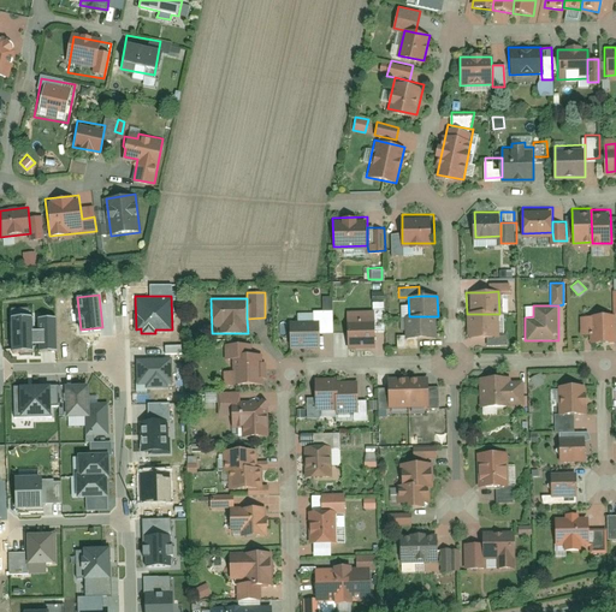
[(384,308),(373,308),(373,309),(373,330),(384,331),(384,308)]
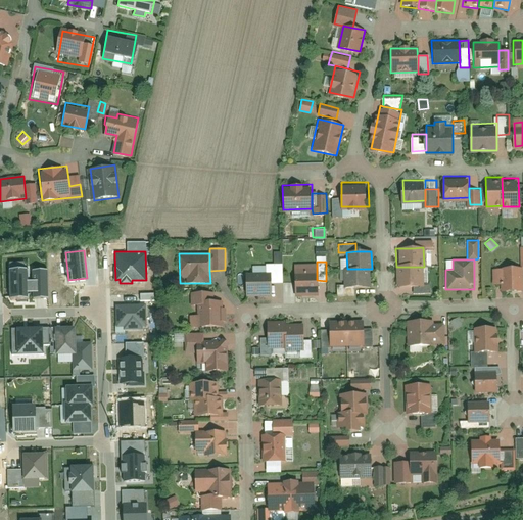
[(286,282),(286,263),(270,264),(270,272),(271,282),(286,282)]
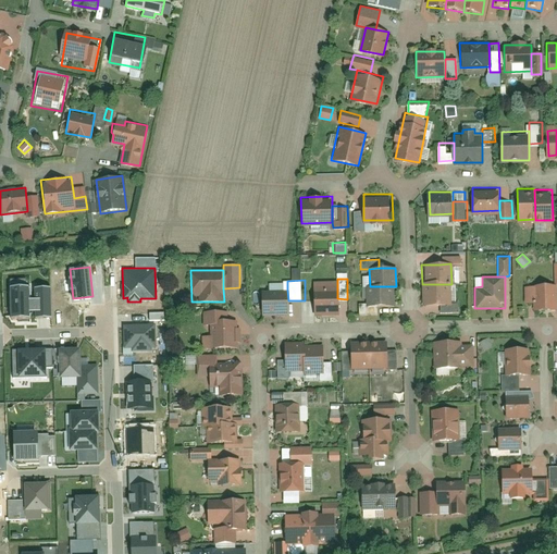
[(337,280),(313,280),(312,315),(337,315),(337,298),(337,280)]
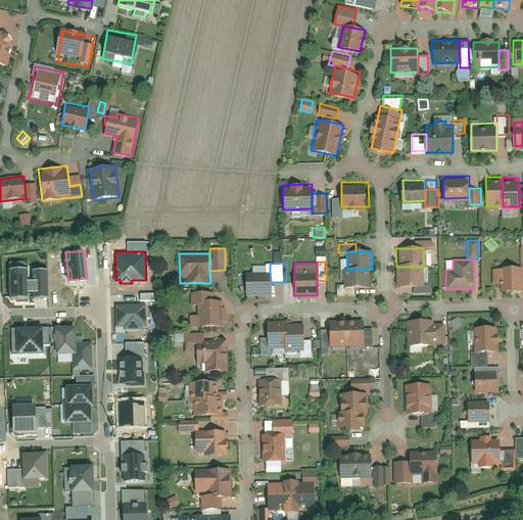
[(412,285),(423,284),(423,267),(396,267),(395,267),(395,285),(412,285)]
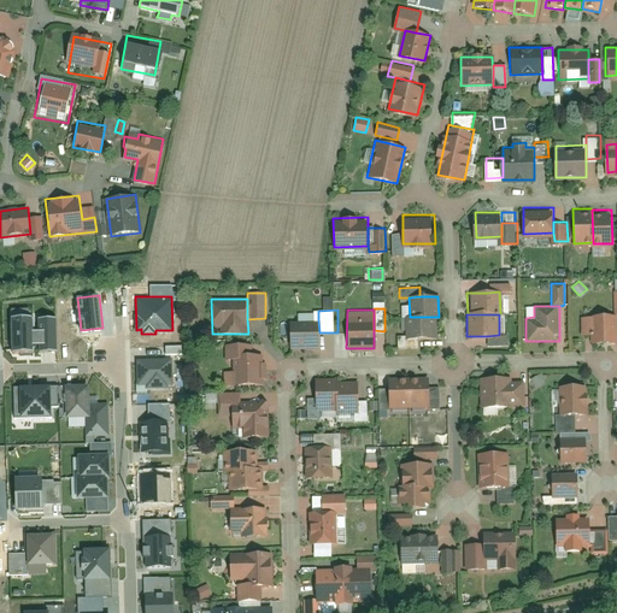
[(616,345),(616,316),(592,316),(592,317),(592,335),(592,345),(616,345)]
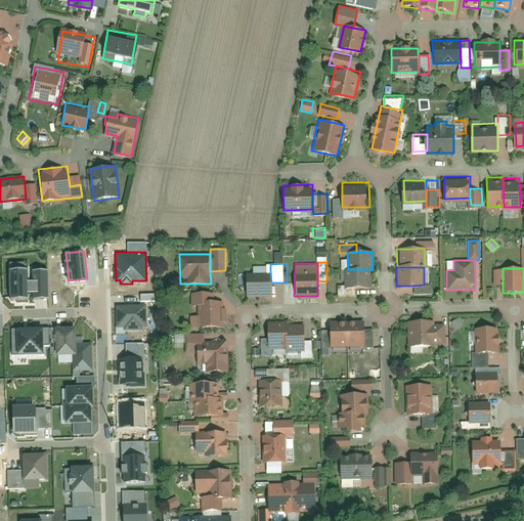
[(49,298),(48,269),(33,270),(33,278),(28,278),(28,270),(11,271),(12,300),(29,299),(29,294),(33,293),(34,299),(49,298)]
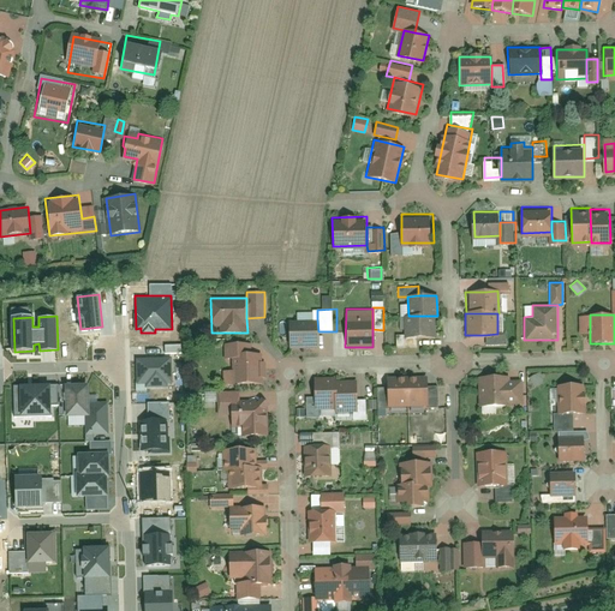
[(408,316),(405,316),(406,337),(418,336),(435,336),(434,316),(408,316)]
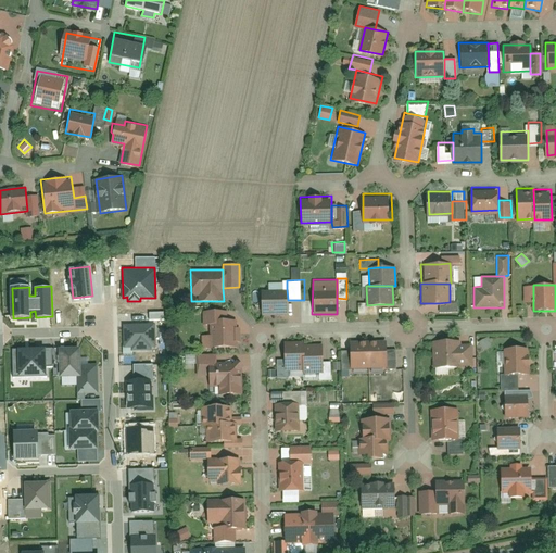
[(533,286),(522,286),(522,302),(533,302),(533,286)]
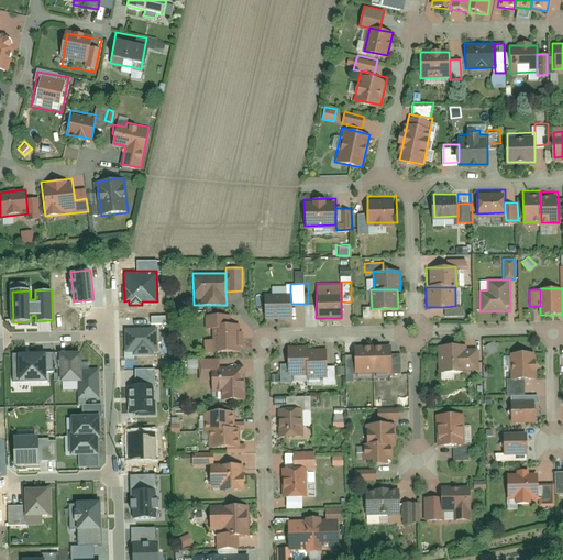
[(290,293),(263,294),(264,318),(291,318),(291,304),(290,293)]
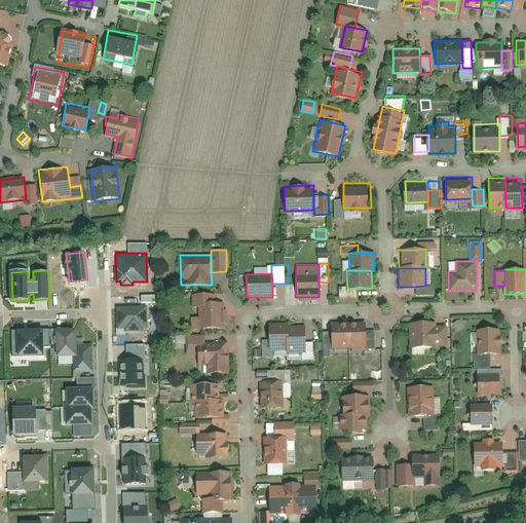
[(214,294),(192,294),(192,303),(197,303),(214,302),(214,294)]
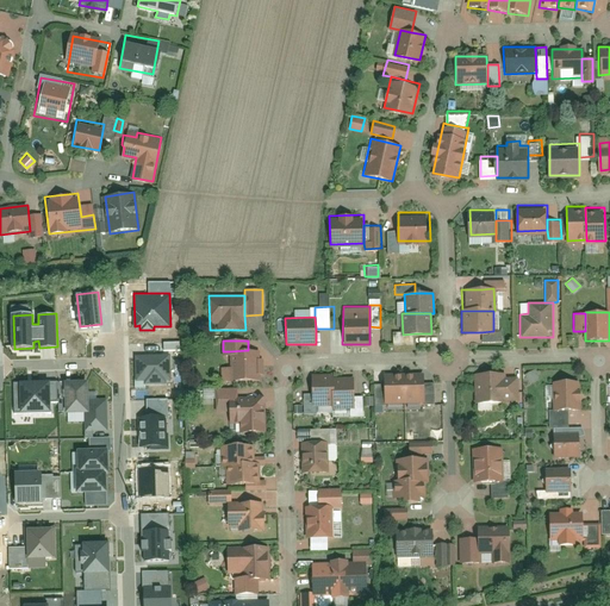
[(259,381),(259,350),(248,350),(229,351),(229,381),(259,381)]
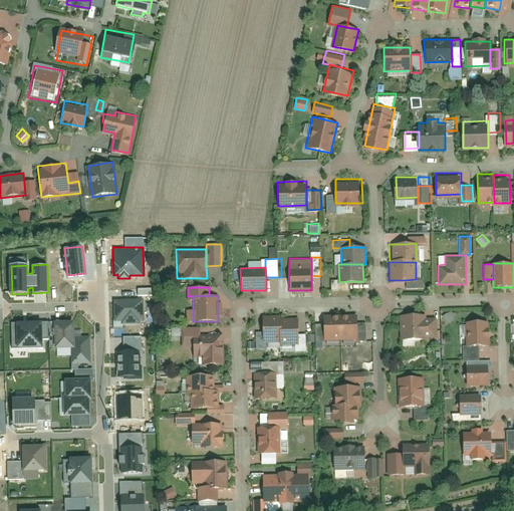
[(143,298),(113,299),(114,319),(144,318),(143,298)]
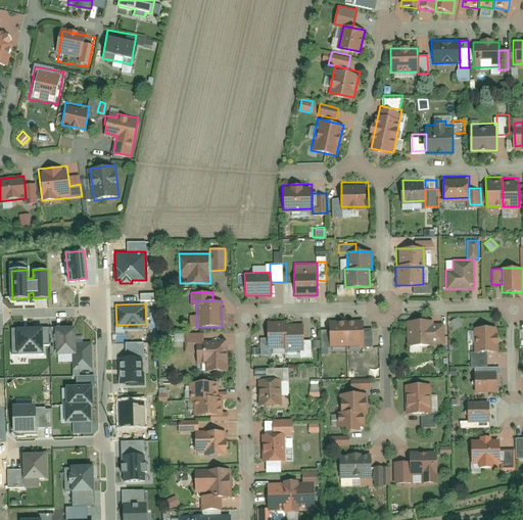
[(458,317),(449,321),(454,329),(462,325),(458,317)]
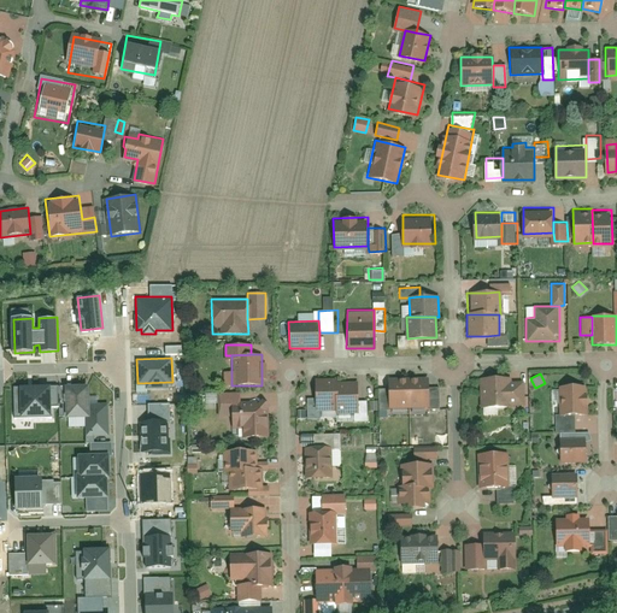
[(338,377),(313,377),(313,398),(315,410),(338,410),(338,379),(338,377)]
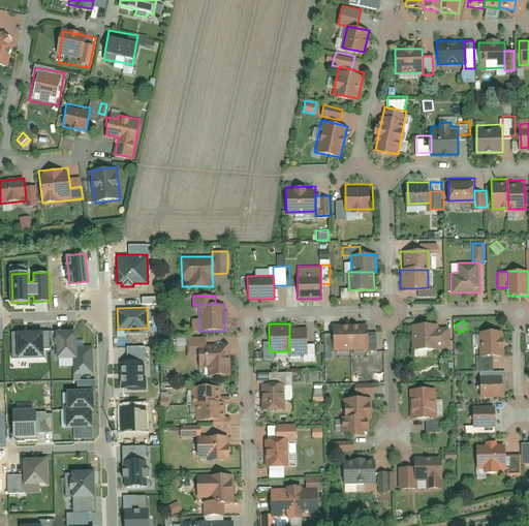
[(367,323),(332,323),(332,333),(332,350),(367,349),(367,332),(367,323)]
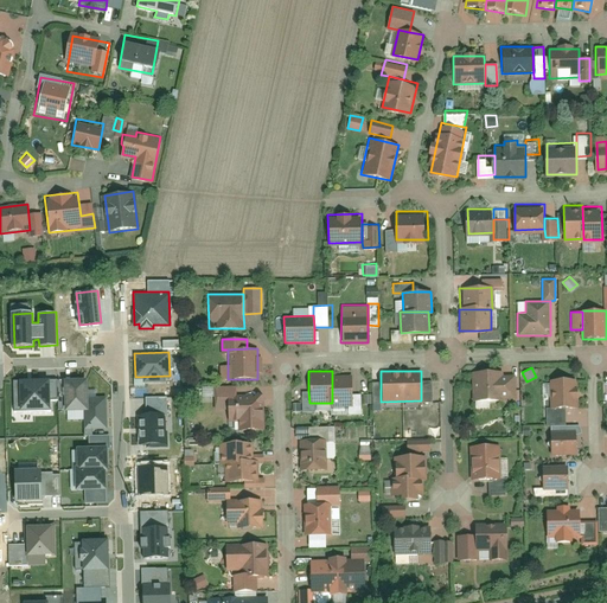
[(515,374),(503,374),(503,371),(471,372),(471,401),(503,401),(503,399),(515,398),(515,374)]
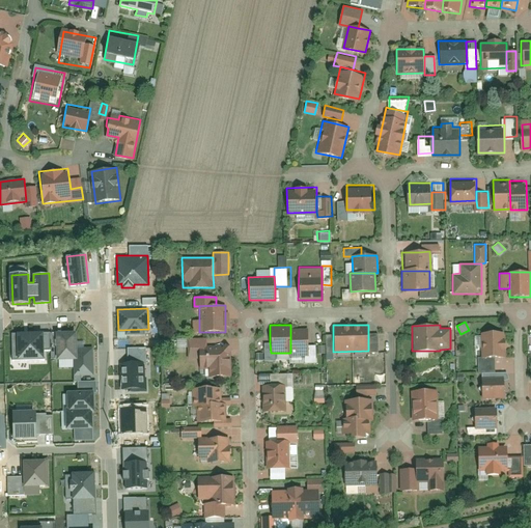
[(307,327),(290,327),(290,353),(290,355),(308,355),(308,344),(307,327)]
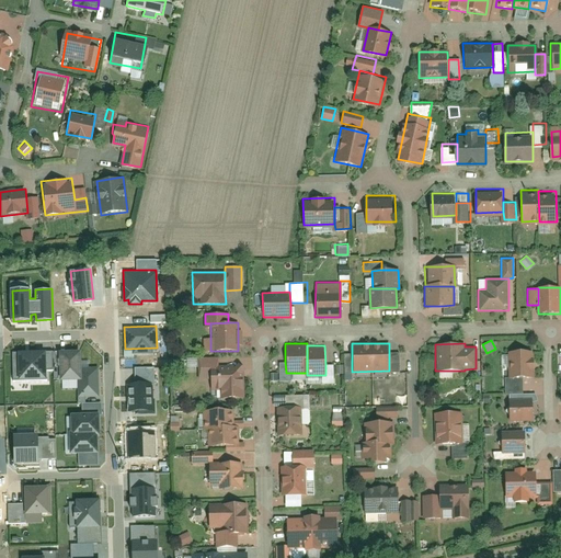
[(46,351),(20,352),(20,377),(47,376),(46,351)]
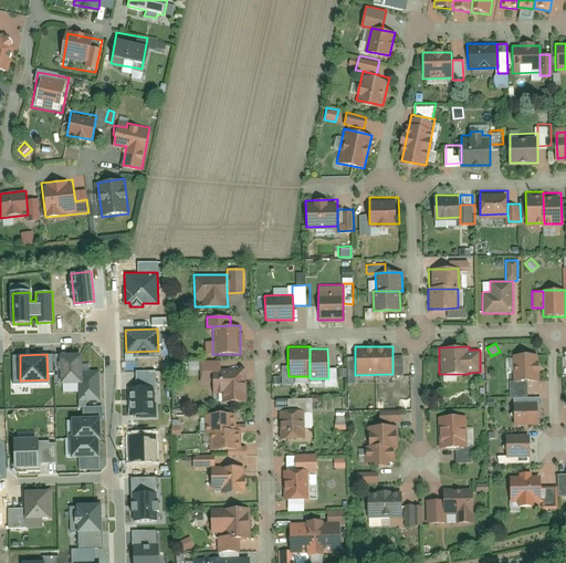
[(80,354),(61,354),(62,382),(81,381),(81,372),(80,354)]
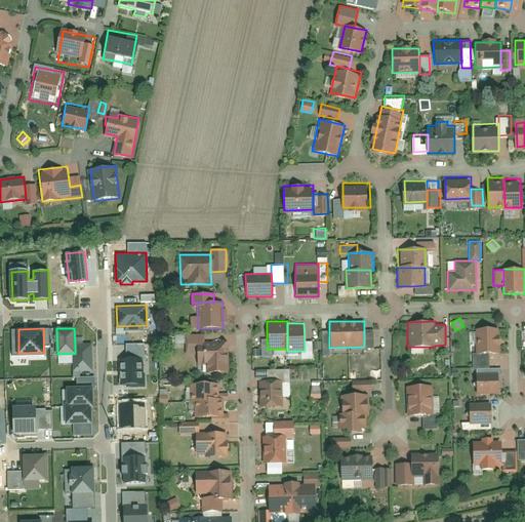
[(497,328),(474,329),(475,354),(488,353),(498,353),(497,328)]
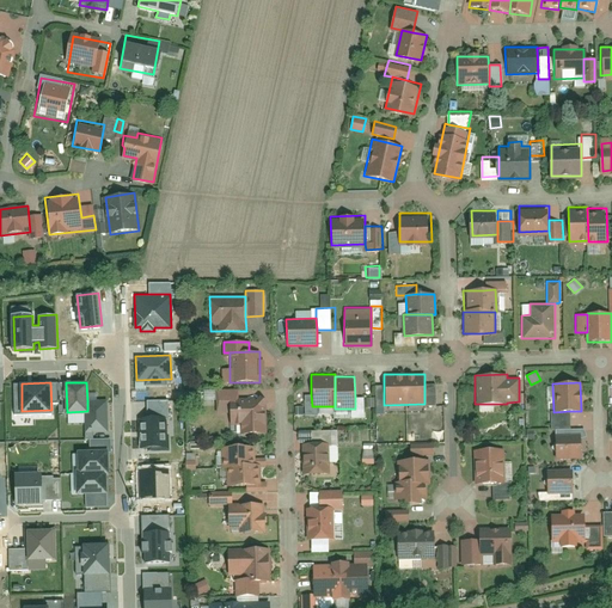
[(435,405),(435,384),(424,384),(424,404),(424,405),(435,405)]
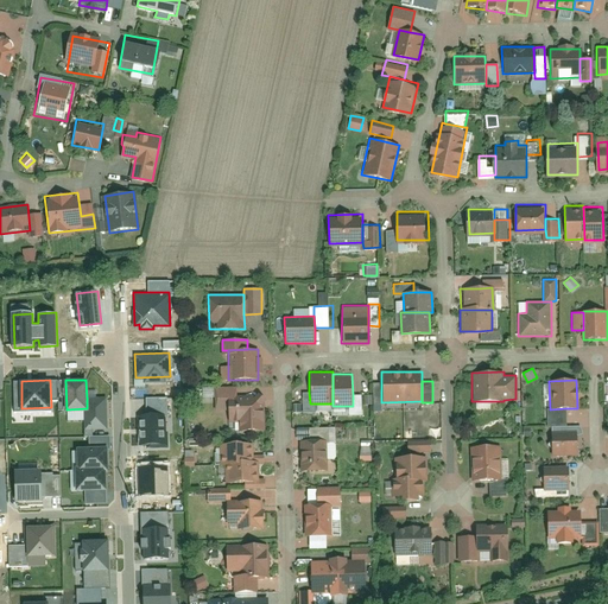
[(381,382),(372,382),(372,404),(381,402),(381,382)]
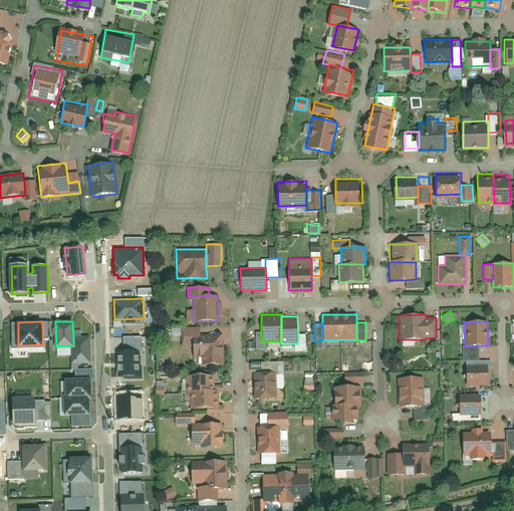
[(202,326),(184,326),(184,345),(195,345),(195,336),(202,336),(202,326)]
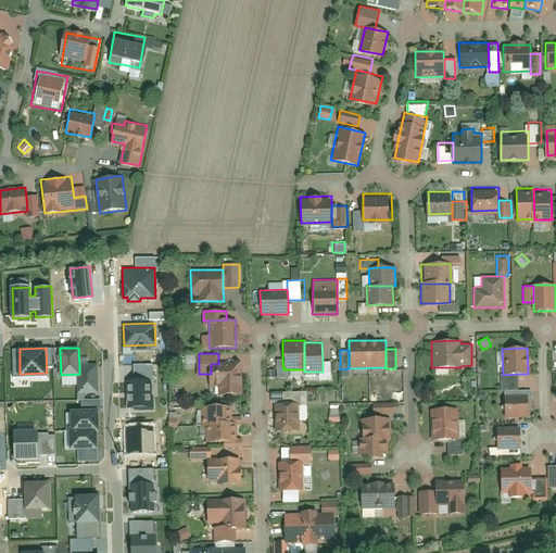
[(96,364),(79,365),(79,374),(79,391),(97,390),(96,364)]
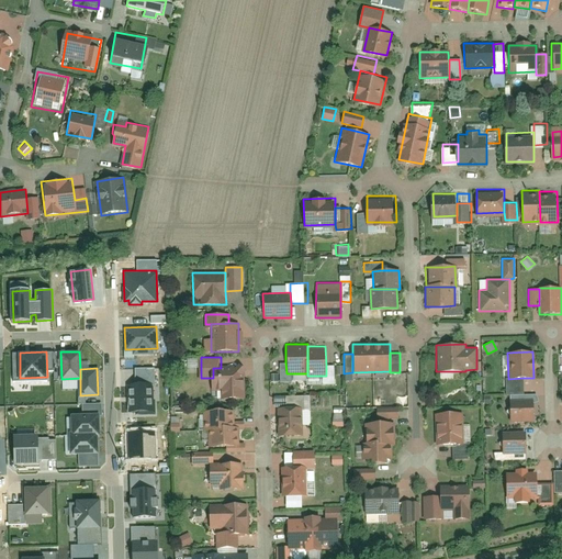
[(221,368),(213,368),(213,378),(213,390),(223,390),(223,398),(244,398),(245,368),(221,368)]
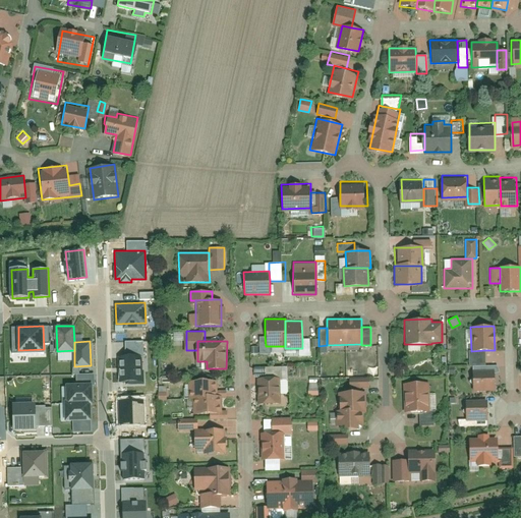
[(471,351),(468,351),(468,365),(485,364),(484,350),(471,351)]
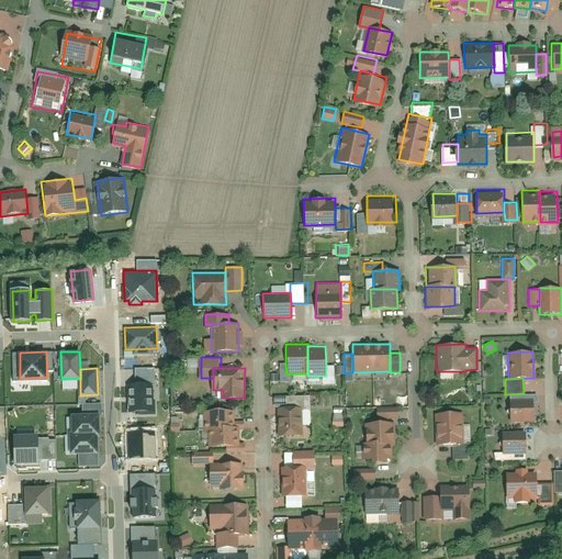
[(153,381),(127,383),(128,411),(154,410),(153,381)]
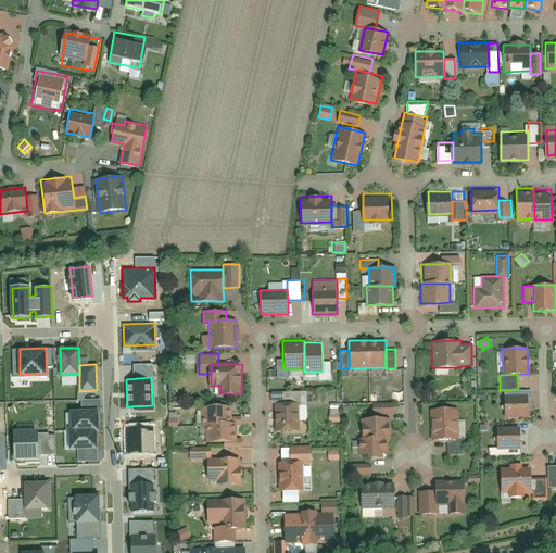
[(527,394),(504,396),(504,417),(527,417),(527,394)]
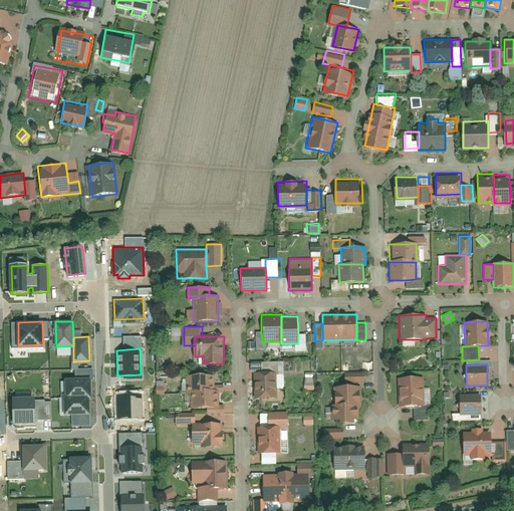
[(363,372),(345,372),(345,382),(363,382),(363,372)]
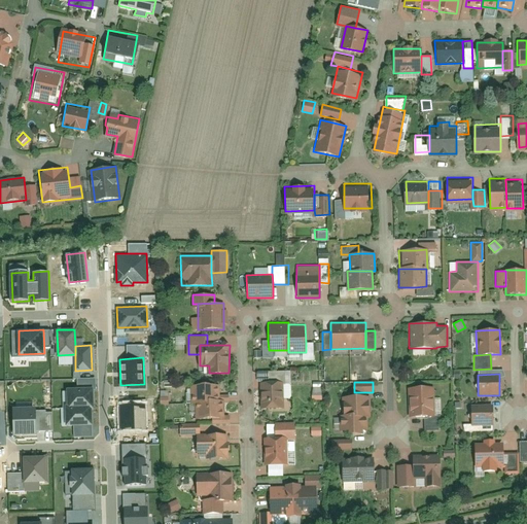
[(282,383),(259,383),(259,409),(282,409),(282,383)]
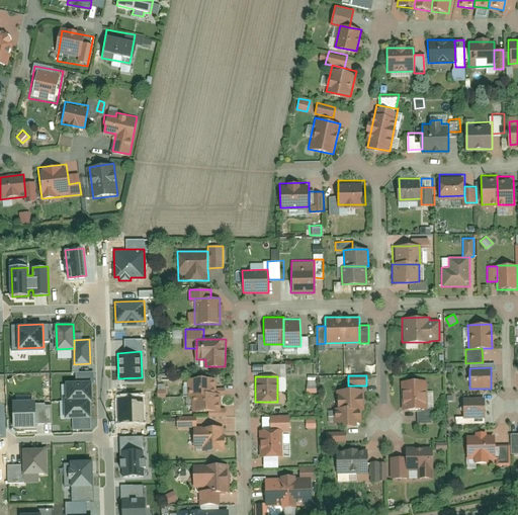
[(425,378),(403,378),(404,407),(425,407),(425,378)]
